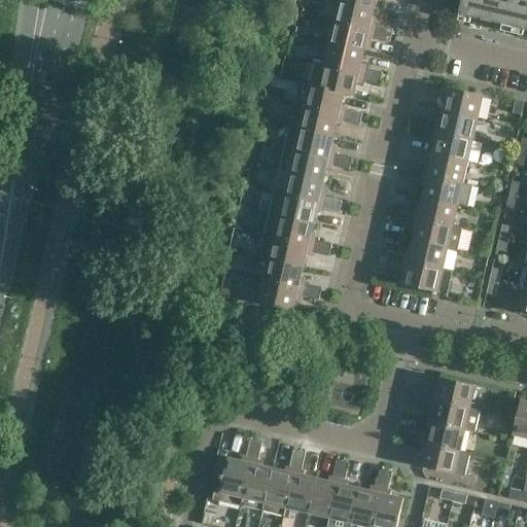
[(372,21),(375,8),(340,0),(335,22),(374,31),(376,25),(376,22),(372,21)]
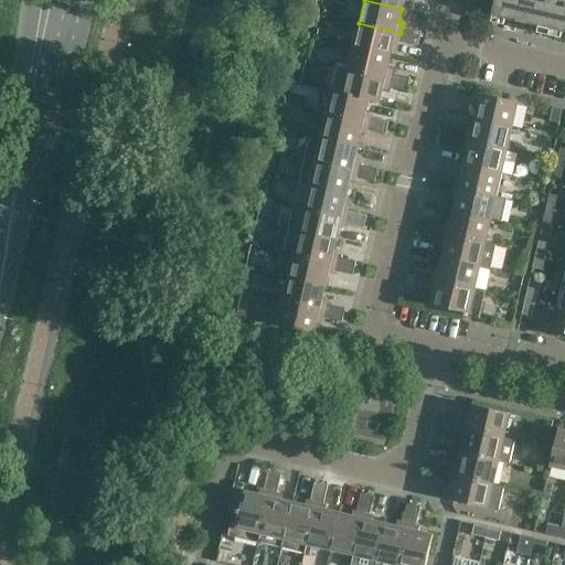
[(364,0),(402,9),(403,0),(364,0)]
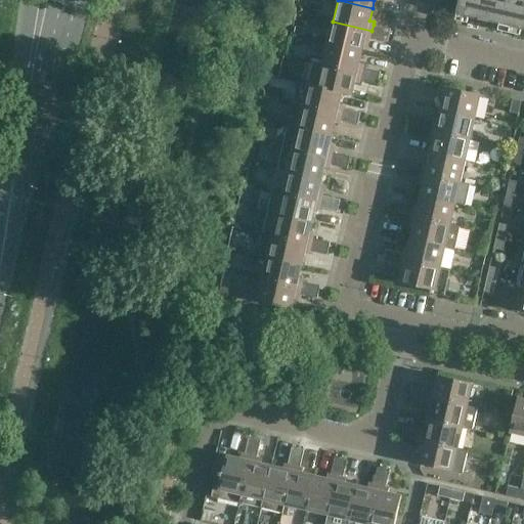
[(511,27),(516,0),(460,0),(456,14),(511,27)]
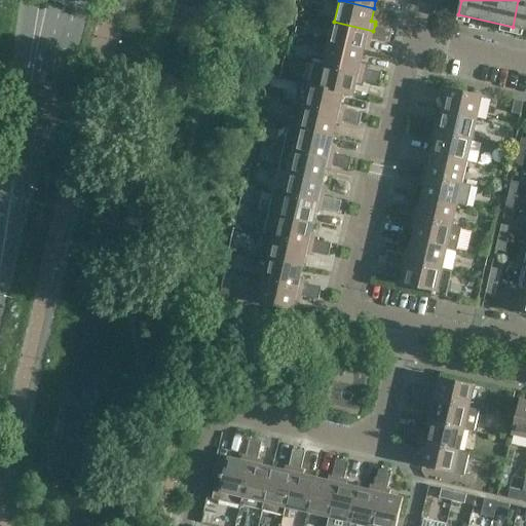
[(525,30),(525,0),(518,0),(513,27),(525,30)]
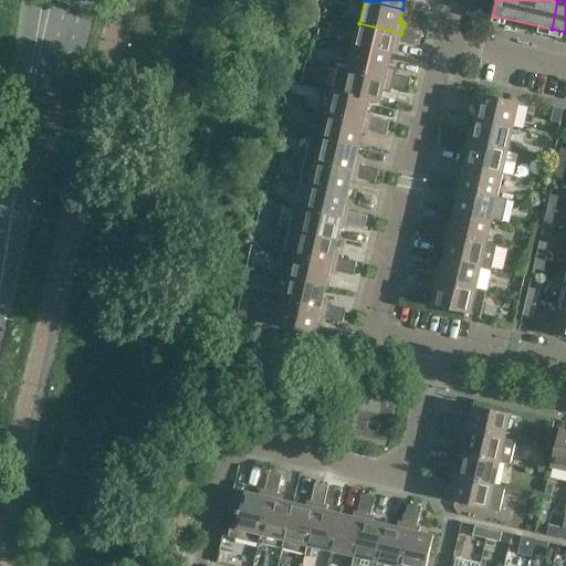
[(321,7),(320,14),(331,17),(332,9),(321,7)]
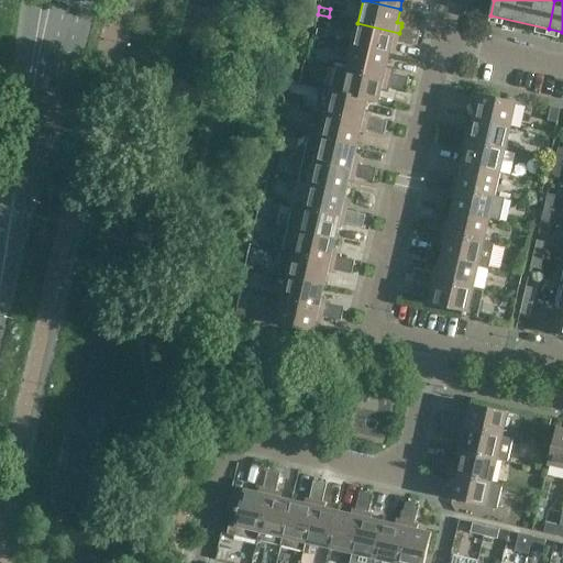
[(398,40),(407,42),(410,29),(401,26),(399,33),(357,23),(352,46),(389,55),(393,42),(397,43),(398,40)]
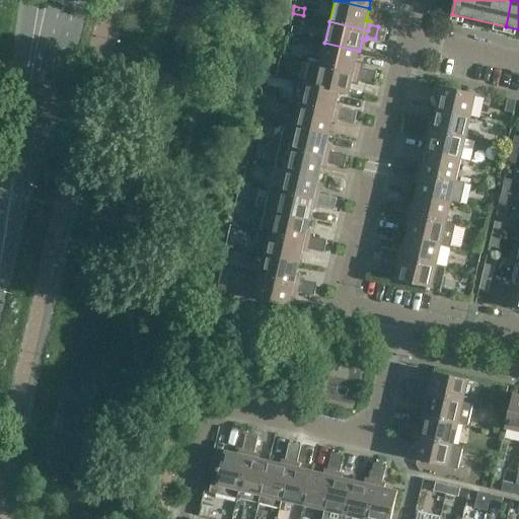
[(387,28),(378,26),(375,39),(384,41),(387,28)]
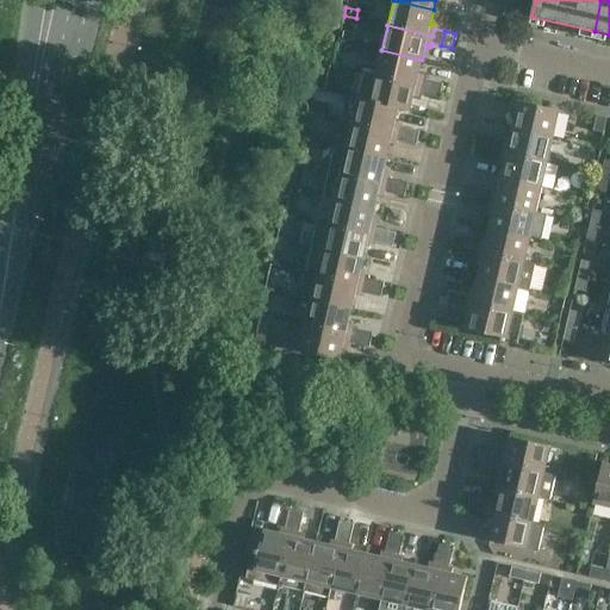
[(418,74),(422,60),(381,50),(372,48),(366,73),(421,86),(423,79),(424,75),(418,74)]
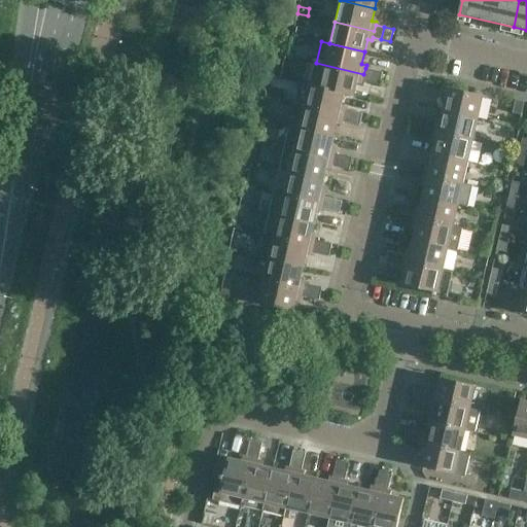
[(362,80),(372,82),(374,70),(365,68),(363,74),(316,63),(315,63),(310,83),(320,85),(320,88),(344,93),(344,94),(354,96),(357,82),(361,83),(362,80)]
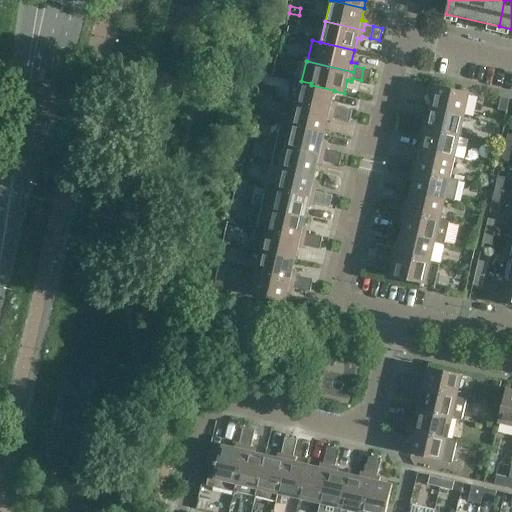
[(372,70),(363,68),(361,80),(369,82),(372,70)]
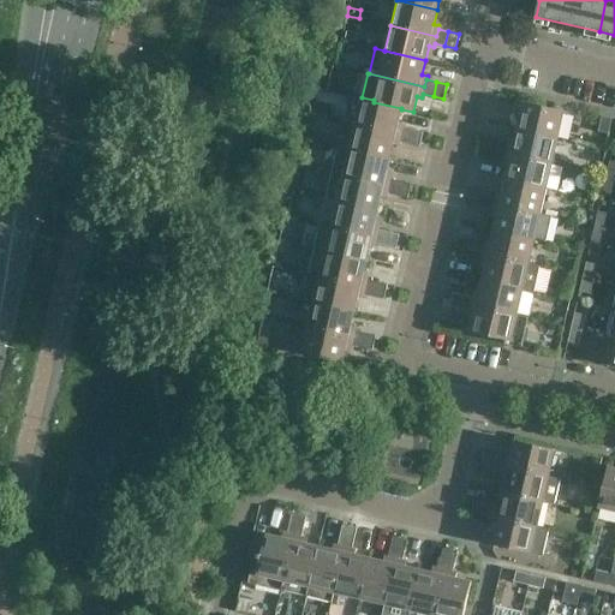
[(398,123),(401,109),(401,108),(374,102),(374,100),(362,97),(356,124),(401,135),(402,127),(404,124),(398,123)]
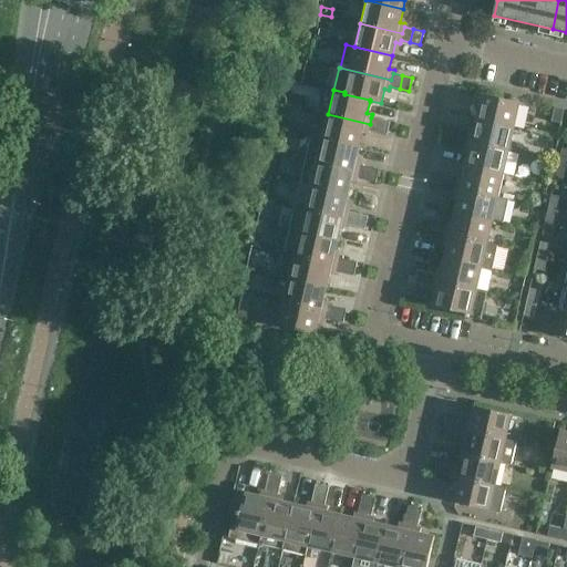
[(291,92),(288,104),(296,105),(298,94),(291,92)]
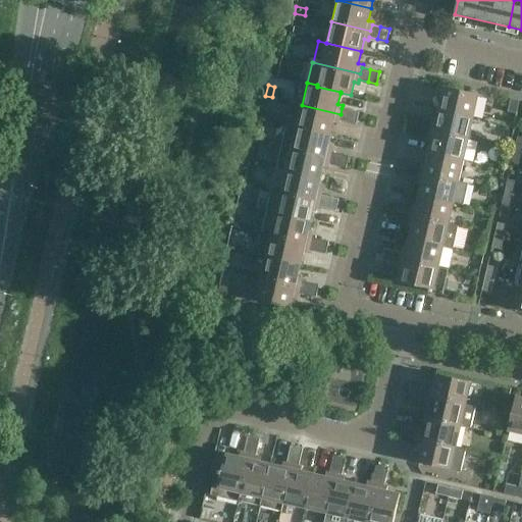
[(442,97),(439,109),(473,117),(479,95),(439,86),(438,93),(437,96),(442,97)]
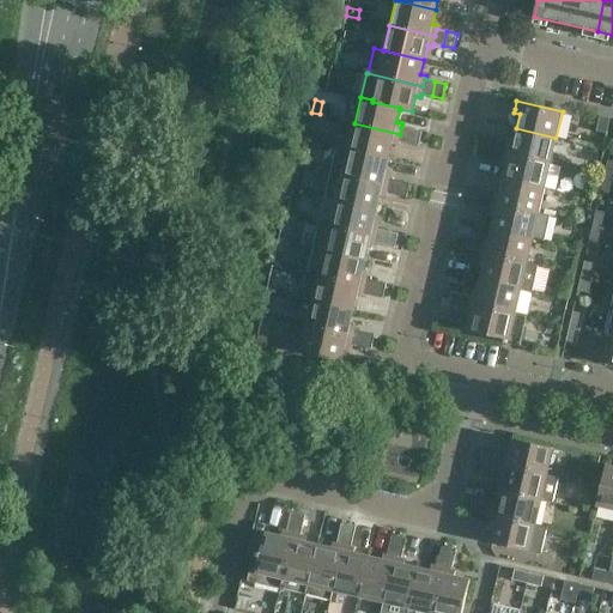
[(607,134),(611,119),(600,115),(596,132),(607,134)]
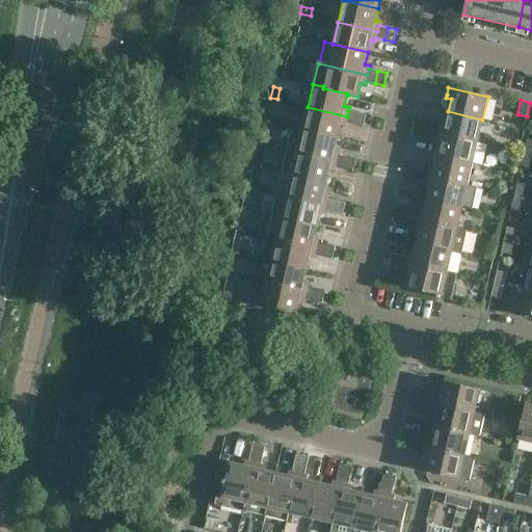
[(354,125),(357,112),(348,110),(347,116),(308,107),(298,105),(293,127),(337,138),(340,125),(345,126),(345,123),(354,125)]
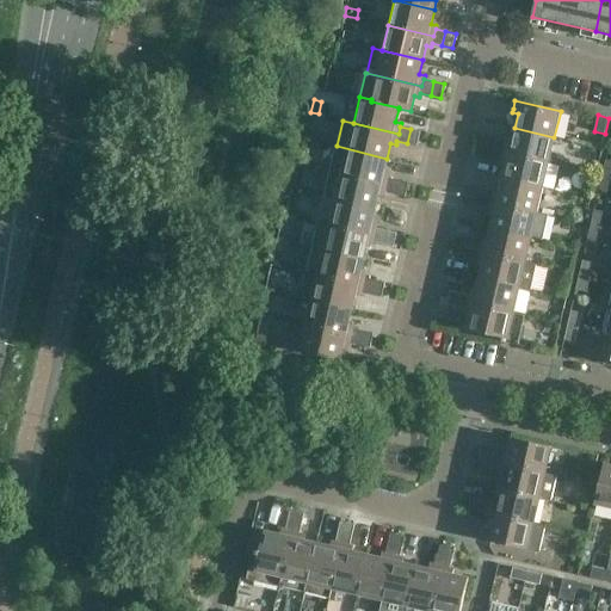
[(549,162),(554,137),(514,128),(511,142),(506,141),(505,144),(495,142),(492,156),(501,159),(504,152),(549,162)]
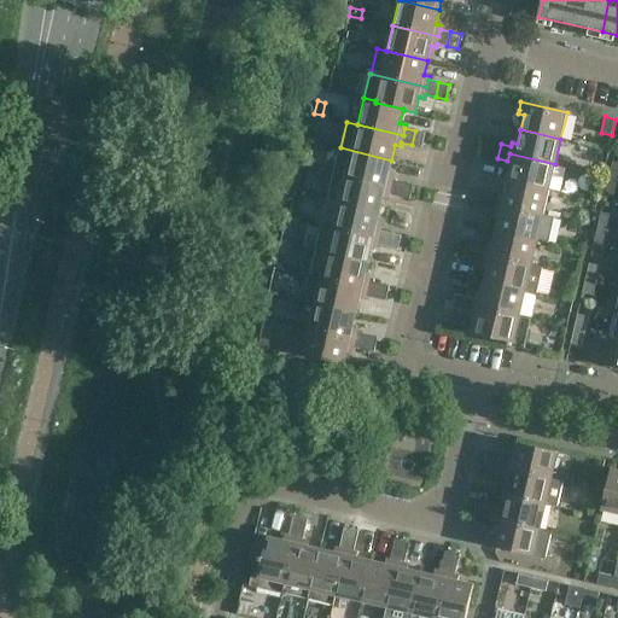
[(425,133),(415,130),(412,145),(421,147),(425,133)]
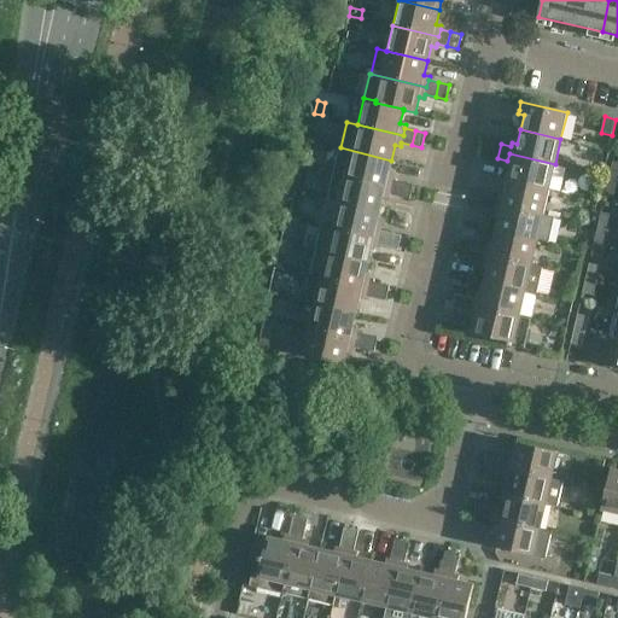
[(497,158),(501,144),(490,141),(487,156),(497,158)]
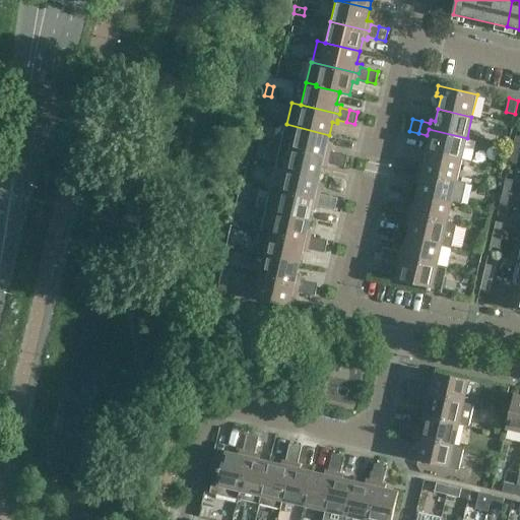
[(326,147),(329,135),(286,124),(281,146),(329,157),(330,151),(331,148),(326,147)]
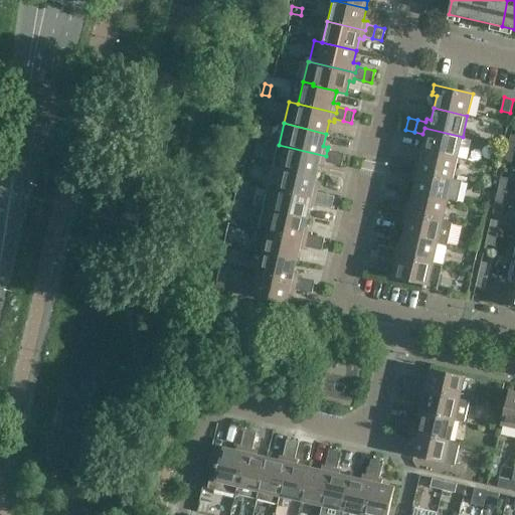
[(458,158),(463,137),(424,128),(422,134),(421,137),(426,138),(423,150),(458,158)]
